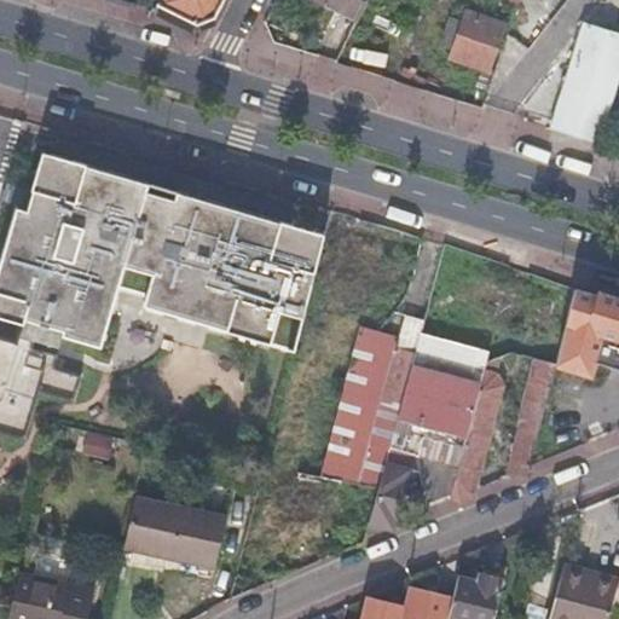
[(158,0),(157,4),(196,21),(212,13),(218,0),(158,0)]
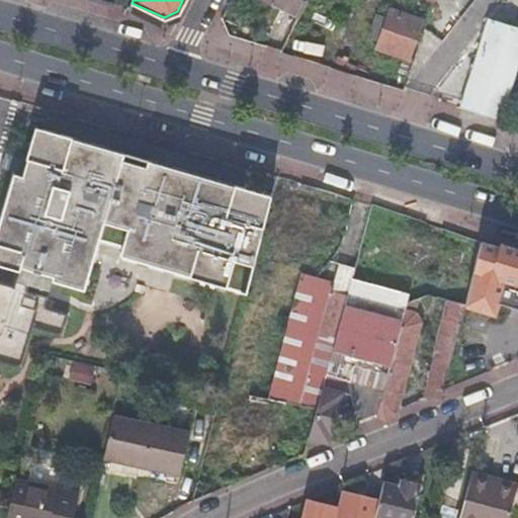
[(265,0),(299,18),(309,0),(265,0)]
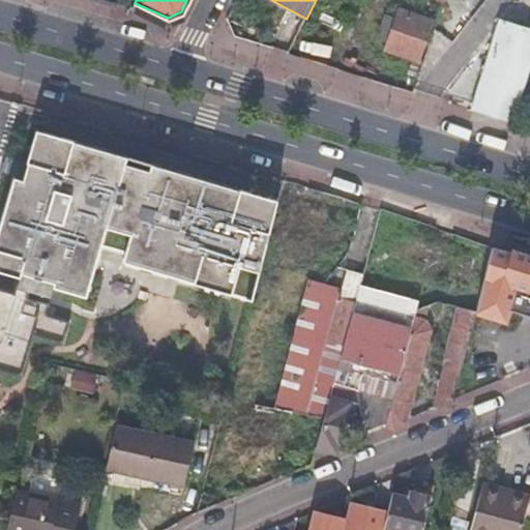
[(398,0),(393,16),(430,27),(438,0),(398,0)]
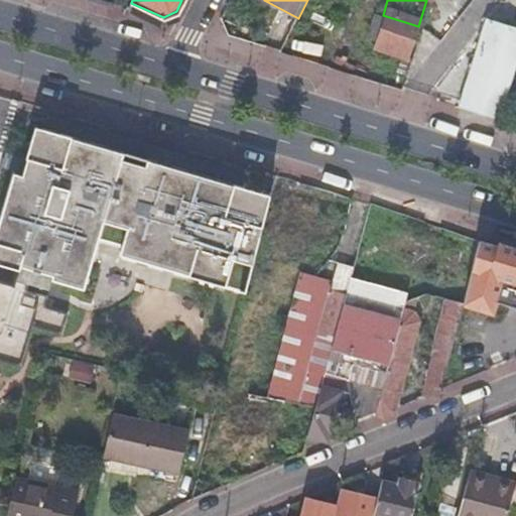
[(453,75),(444,101),(497,117),(514,63),(515,63),(515,9),(497,3),(493,18),(472,12),(469,22),(463,21),(446,73),(453,75)]
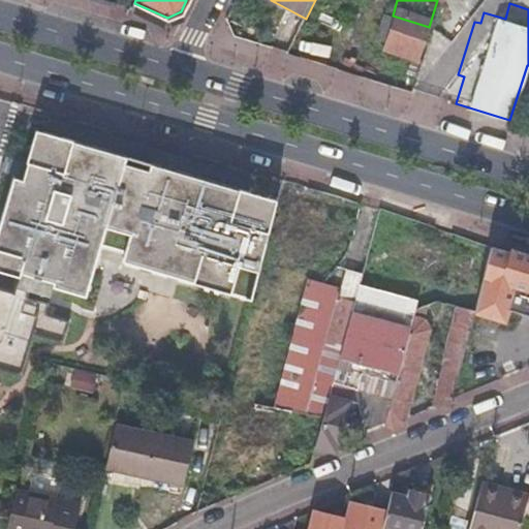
[(267,240),(277,199),(36,129),(27,161),(28,162),(23,179),(13,176),(0,221),(0,270),(86,294),(97,256),(250,301),(267,240)]
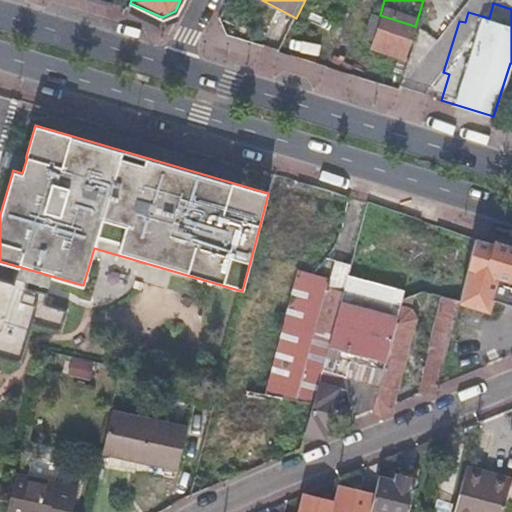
[(1,167),(13,170),(22,173),(27,157),(26,156),(5,150),(1,167)]
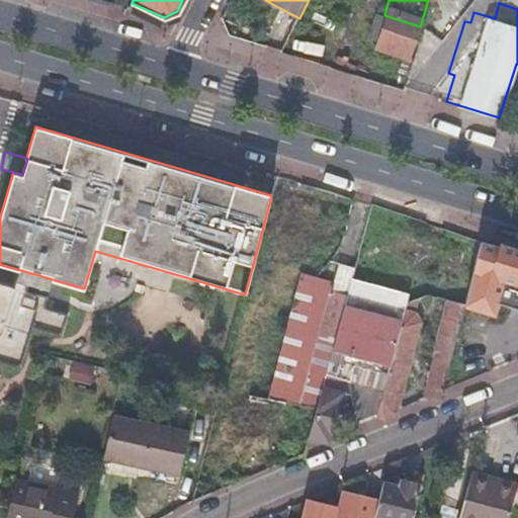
[(291,198),(272,192),(271,195),(261,235),(280,241),(283,235),(312,242),(318,219),(289,210),(291,198)]
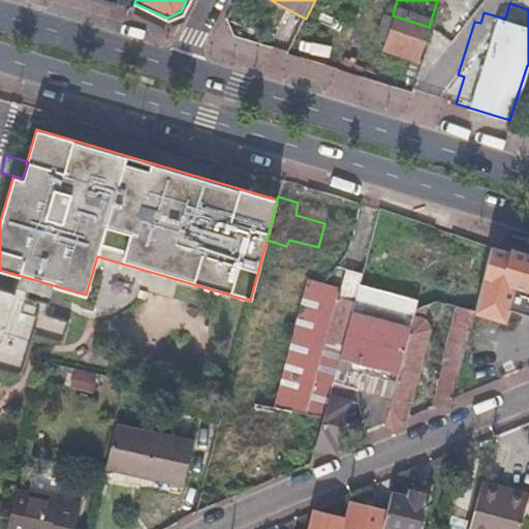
[(454,230),(379,209),(363,274),(361,279),(374,283),(380,260),(374,257),(375,253),(438,272),(444,274),(447,260),(454,234),(454,230)]
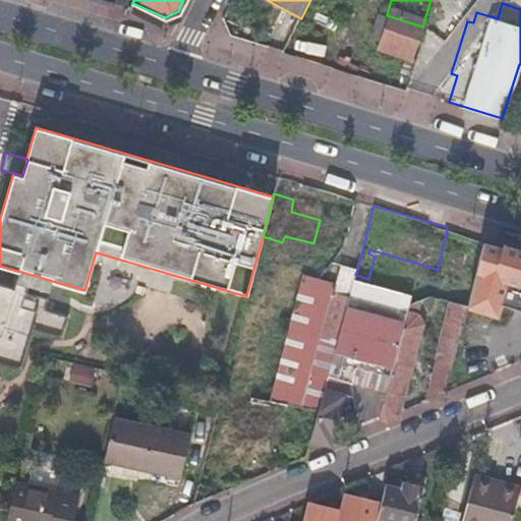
[(483,242),(447,230),(441,256),(464,265),(466,265),(477,269),(483,242)]
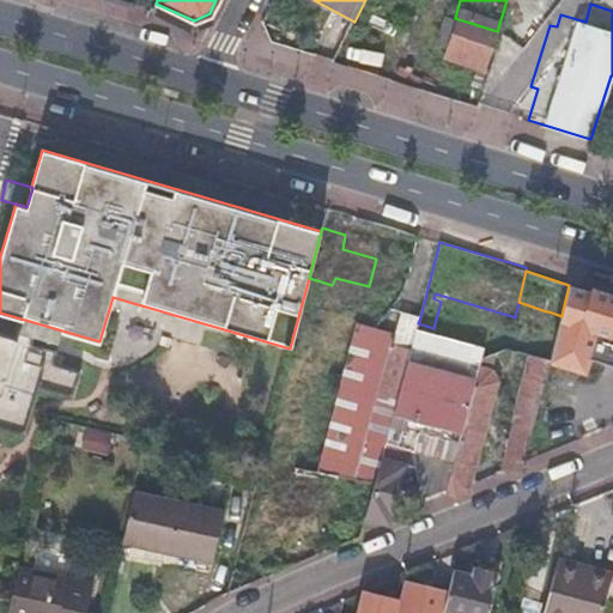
[(589,291),(569,285),(562,316),(557,338),(574,343),(589,291)]
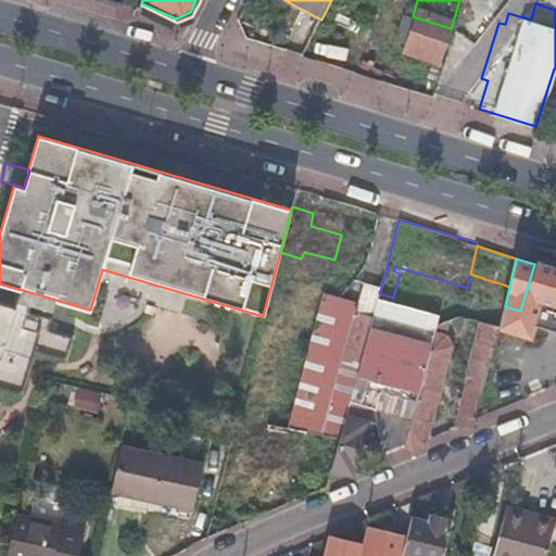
[(495,282),(470,274),(467,288),(466,292),(477,295),(490,300),(495,282)]
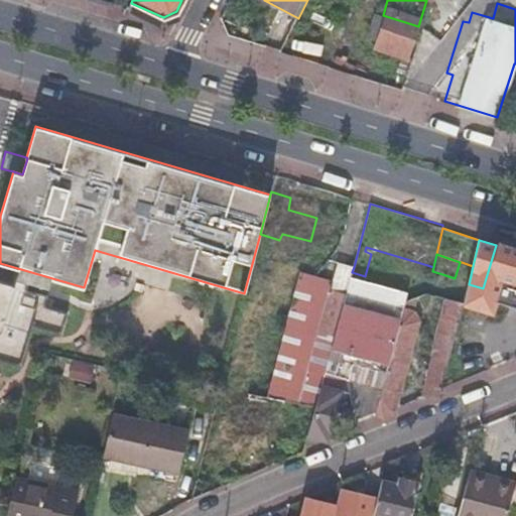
[(469,284),(473,266),(462,262),(455,300),(465,302),(469,284)]
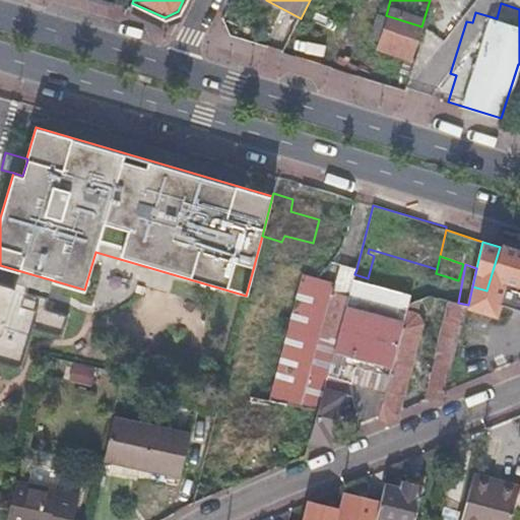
[(354,274),(356,269),(340,265),(332,298),(348,302),(354,274)]
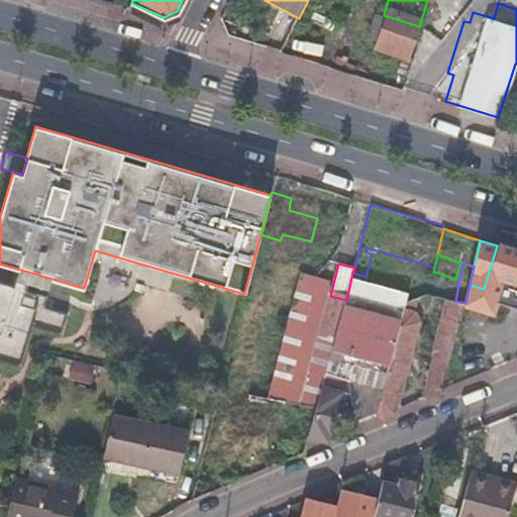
[(434,268),(428,266),(423,285),(428,295),(433,272),(434,268)]
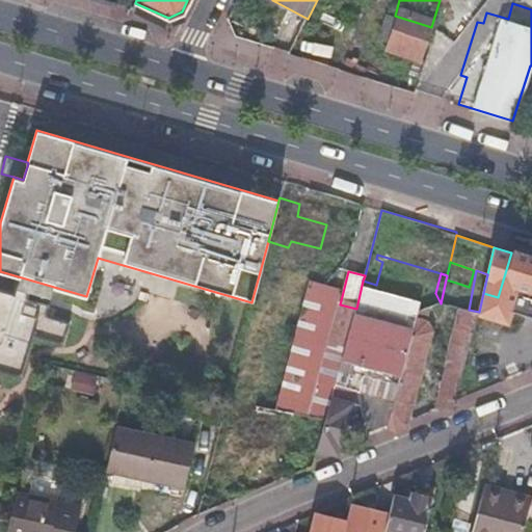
[(456,283),(446,280),(441,303),(451,306),(456,283)]
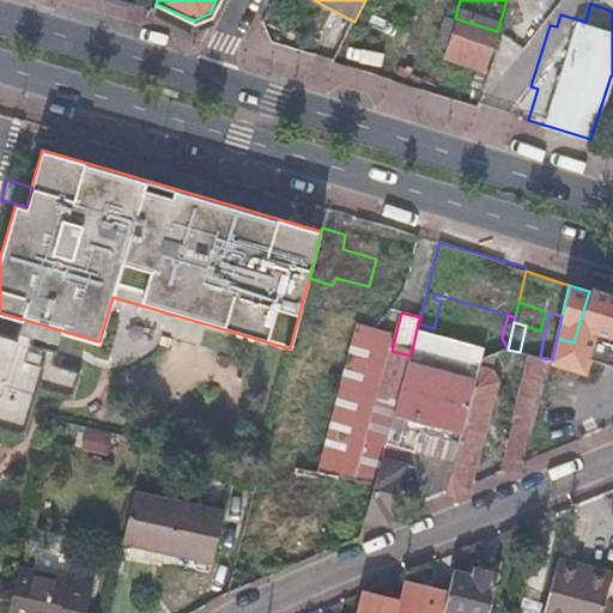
[(434,328),(418,323),(411,356),(396,411),(388,441),(412,445),(419,467),(451,474),(481,378),(485,366),(491,346),(434,328)]
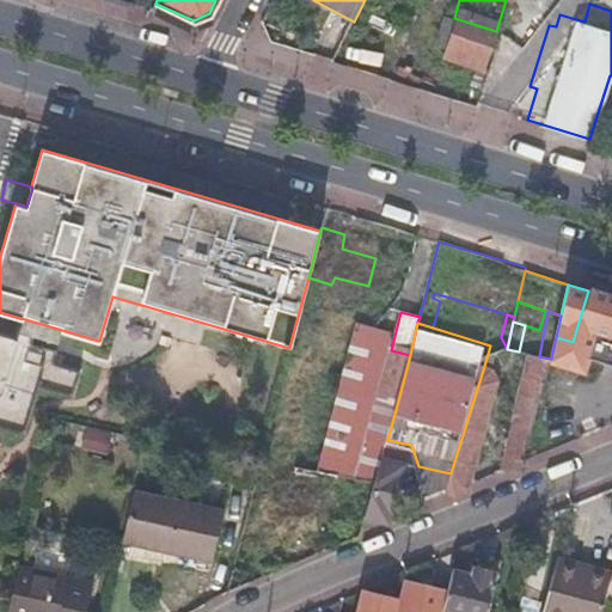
[(0,423),(37,433),(57,349),(0,335),(0,423)]
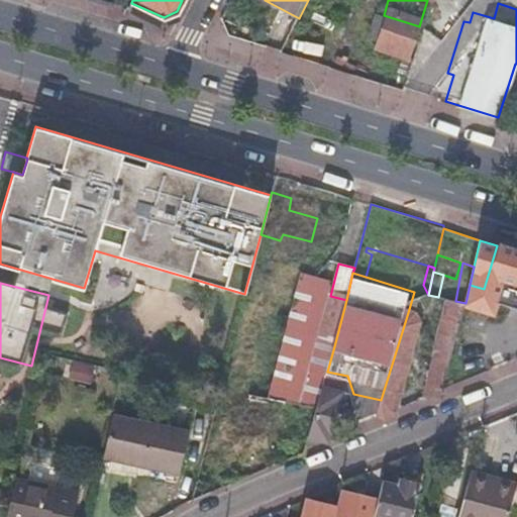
[(423,285),(414,292),(409,309),(428,295),(423,285)]
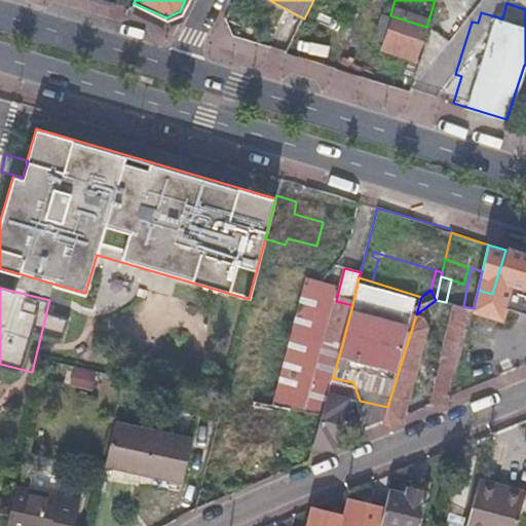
[(352,305),(336,301),(324,347),(340,352),(352,305)]
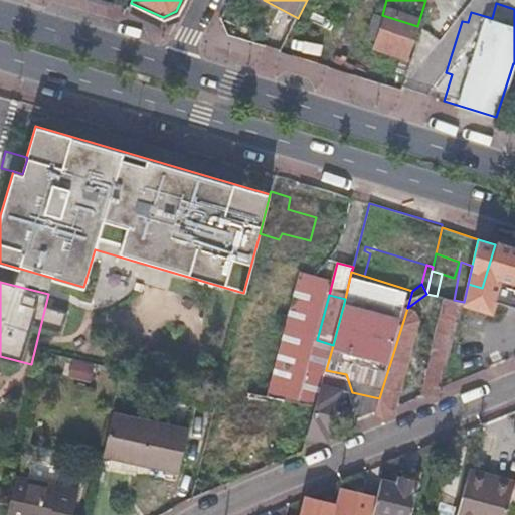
[(443,390),(464,302),(454,300),(446,298),(434,354),(436,356),(424,394),(439,398),(442,397),(443,390)]
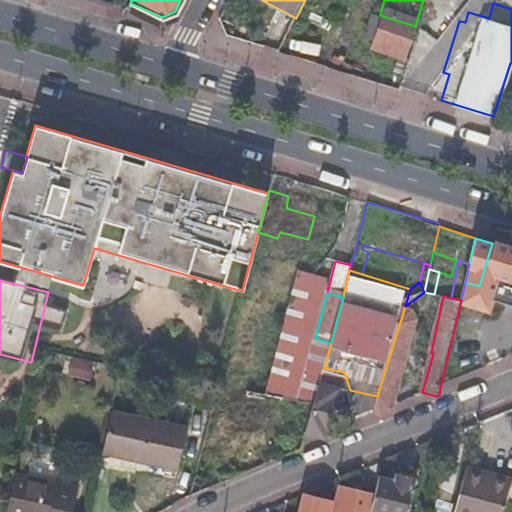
[(44,323),(64,325),(66,310),(45,308),(44,323)]
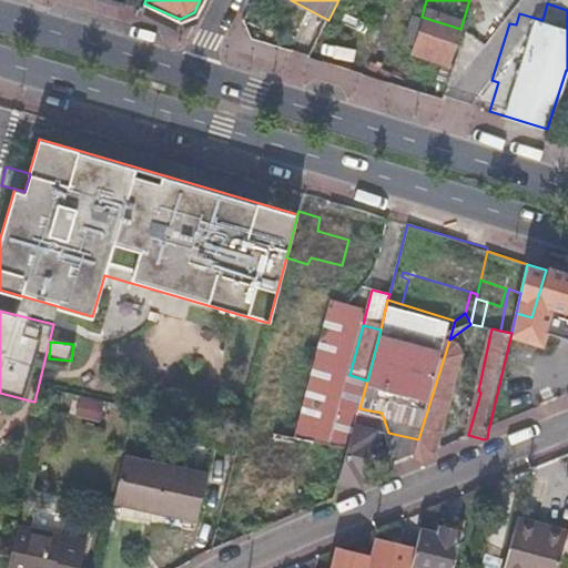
[(456,353),(446,351),(418,439),(415,452),(436,456),(462,367),(456,353)]
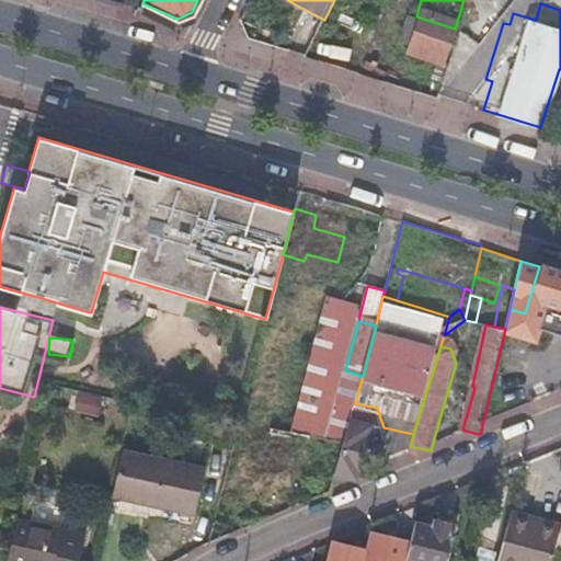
[(355,403),(343,449),(336,473),(359,479),(371,424),(379,426),(384,427),(377,408),(355,403)]
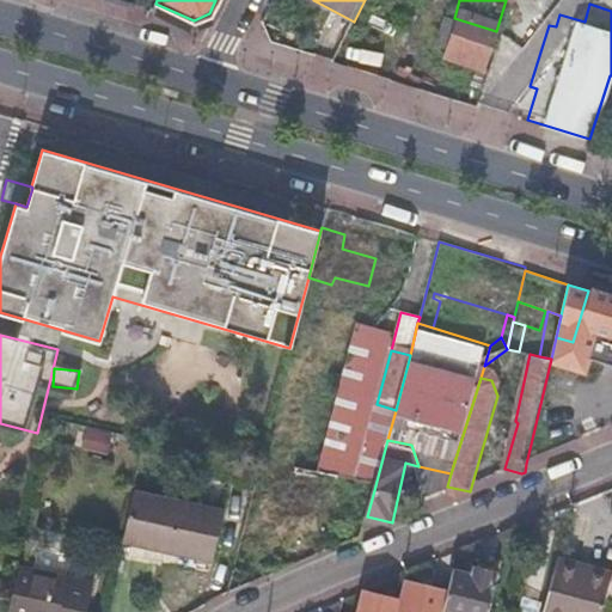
[(422,476),(418,466),(414,465),(420,506),(422,506),(424,496),(422,476)]
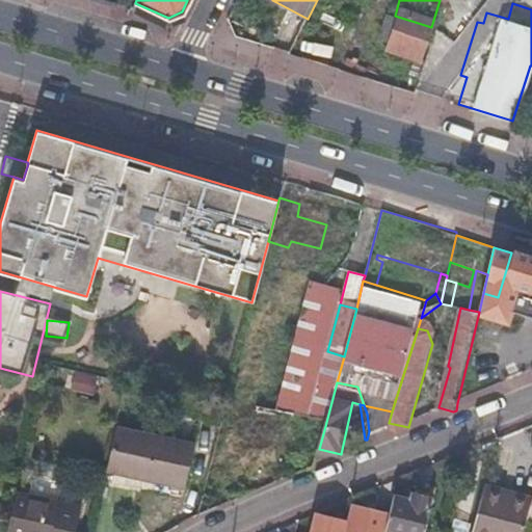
[(392,411),(364,405),(367,414),(369,431),(367,440),(386,433),(389,423),(392,411)]
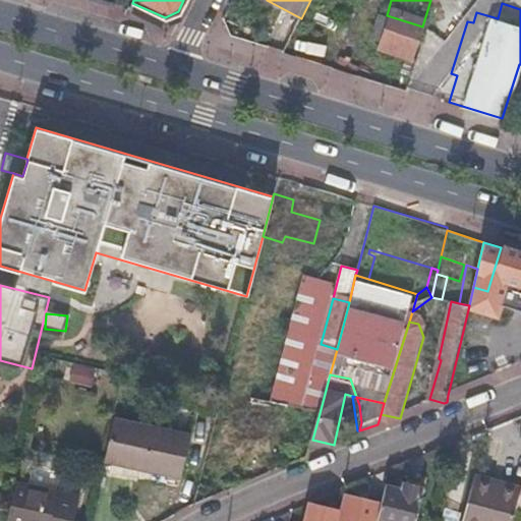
[(188,439),(111,421),(103,460),(139,468),(139,472),(178,480),(188,439)]
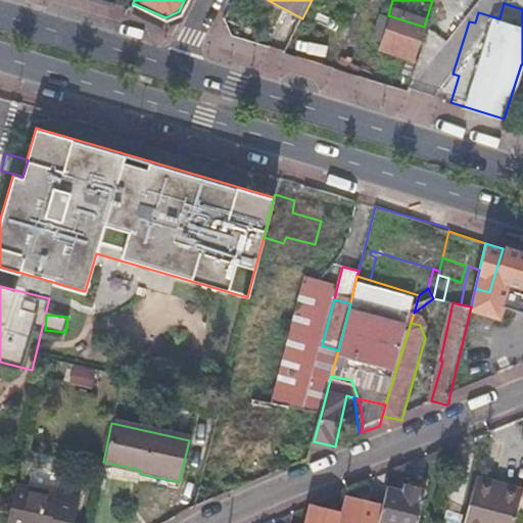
[(509,522),(512,512),(522,475),(480,464),(475,483),(464,522),(509,522)]
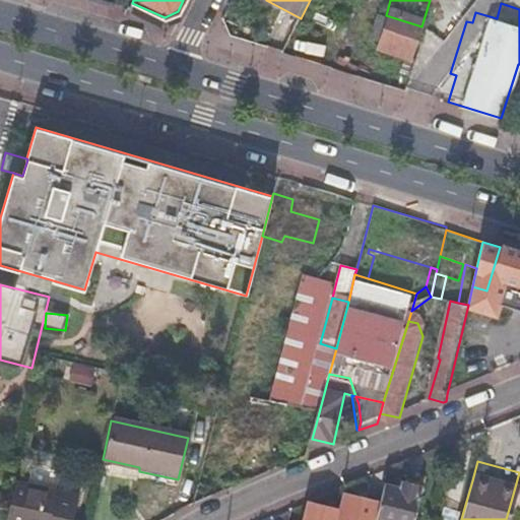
[(519,468),(519,472),(509,509),(519,511),(519,468)]
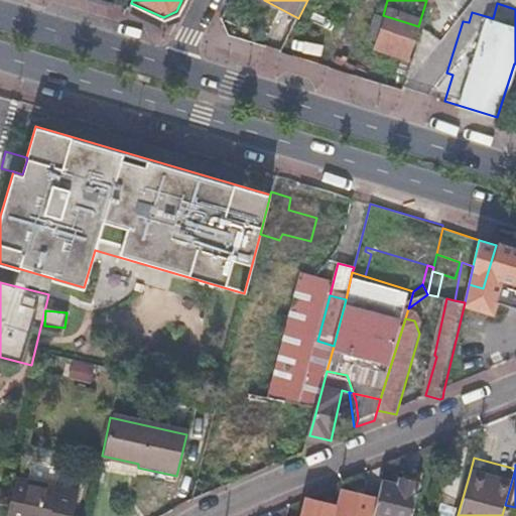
[(381,482),(377,501),(374,515),(376,515),(410,515),(420,482),(399,477),(396,486),(381,482)]
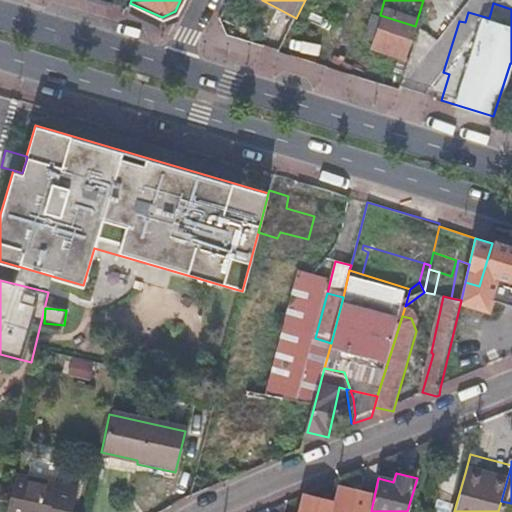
[(69,511),(75,487),(18,475),(8,511),(69,511)]
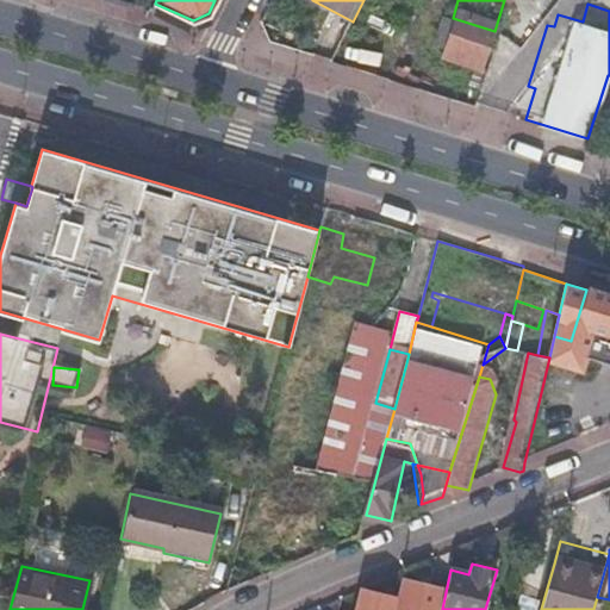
[(393,609),(441,609),(442,609),(446,592),(400,582),(397,599),(393,609)]
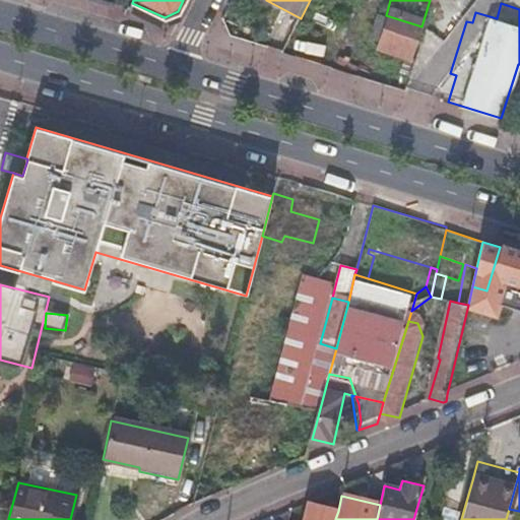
[(305,519),(335,519),(338,511),(310,505),(305,519)]
